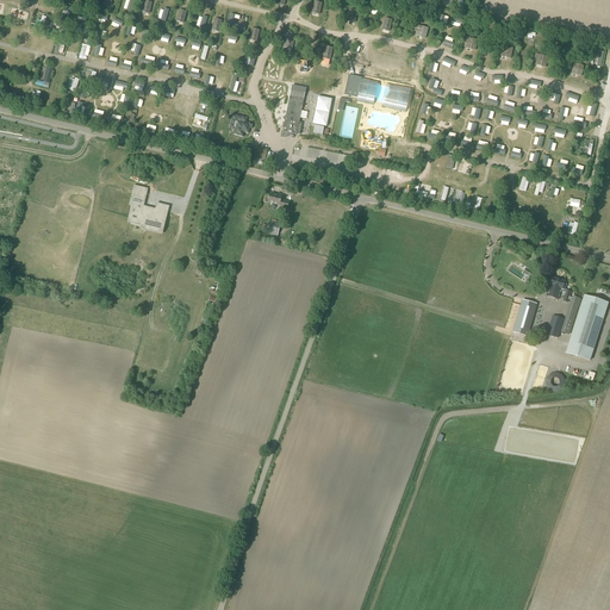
[(79,0),(76,0),(76,7),(93,11),(94,4),(79,0)]
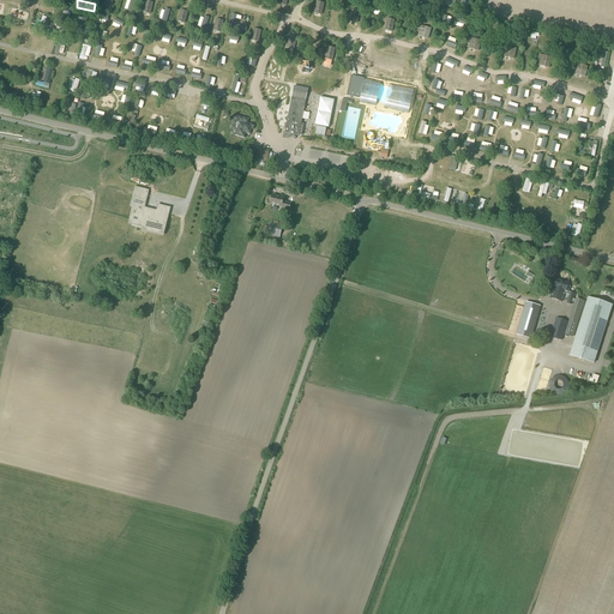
[(61,25),(54,31),(59,36),(66,30),(61,25)]
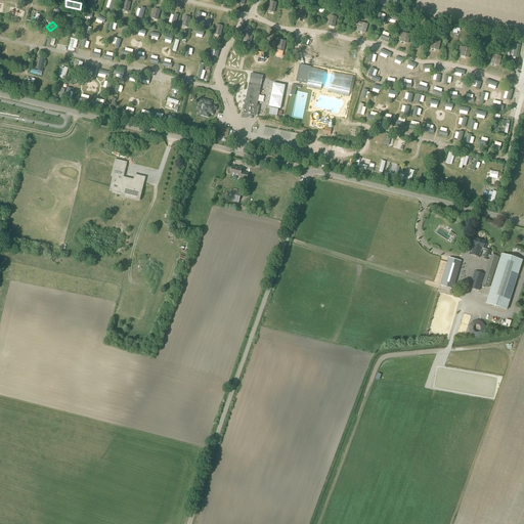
[(19,25),(16,37),(20,38),(23,31),(26,32),(27,26),(19,25)]
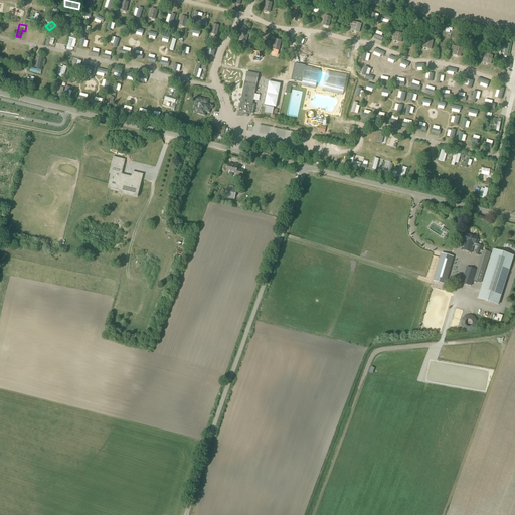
[(215,24),(213,35),(219,36),(221,26),(215,24)]
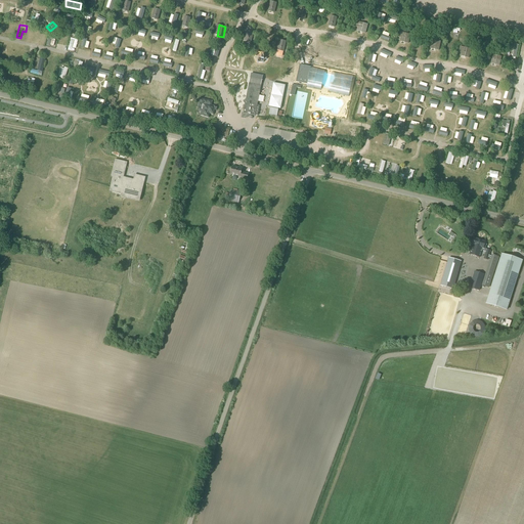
[(249,31),(246,41),(252,42),(255,33),(249,31)]
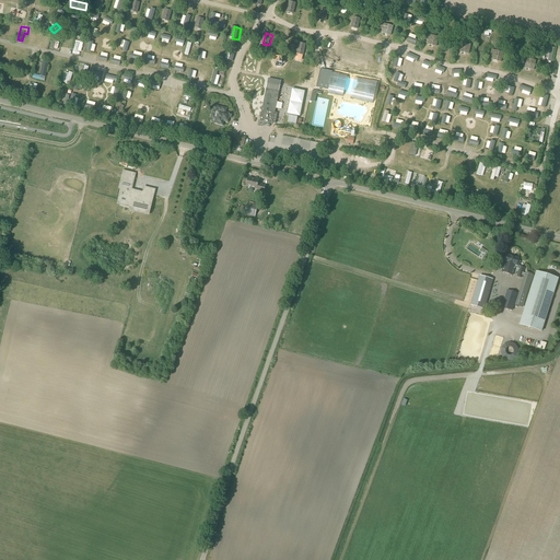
[(69,47),(72,48),(74,38),(66,37),(65,49),(69,50),(69,47)]
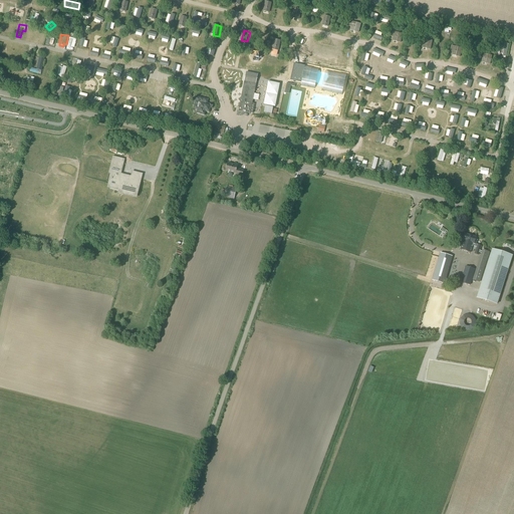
[(35,70),(40,71),(43,58),(38,57),(35,70)]
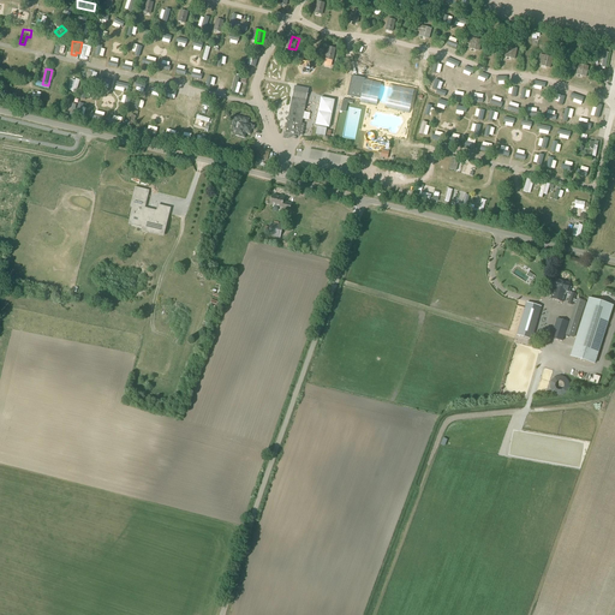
[(435,75),(434,85),(447,85),(447,75),(435,75)]
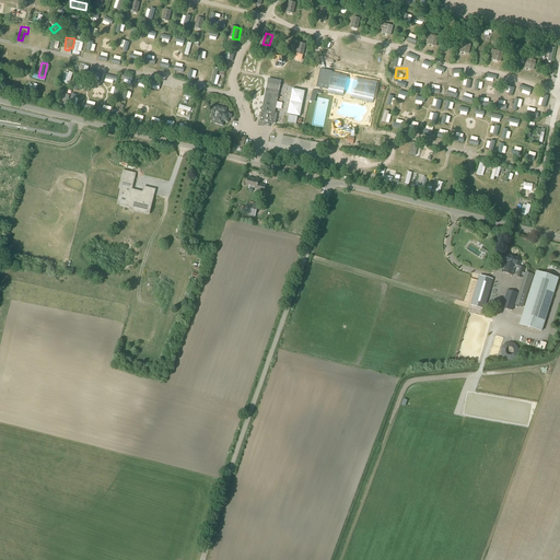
[(321,69),(316,88),(328,90),(327,93),(335,95),(342,96),(350,97),(350,98),(358,100),(365,102),(364,102),(372,104),(377,81),(370,80),(362,79),(354,77),(354,78),(347,76),(339,74),(339,73),(333,72),(333,71),(321,69)]
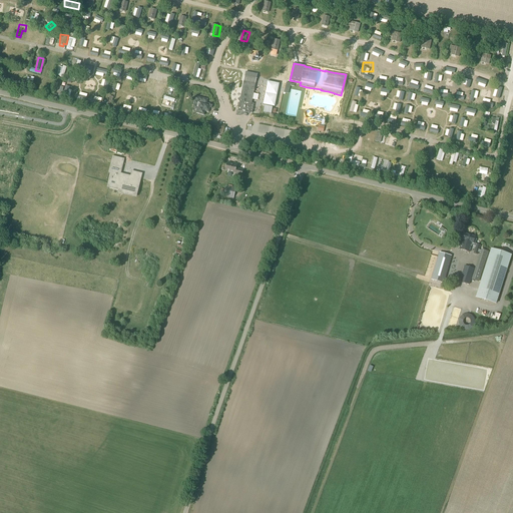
[(407,81),(410,72),(399,68),(396,78),(407,81)]
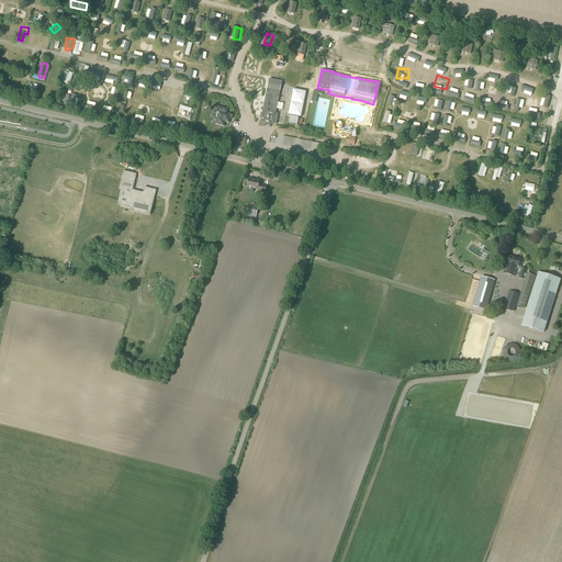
[(277,125),(279,114),(276,113),(280,92),(282,81),(269,79),(267,90),(262,112),(260,122),(273,124),(277,125)]
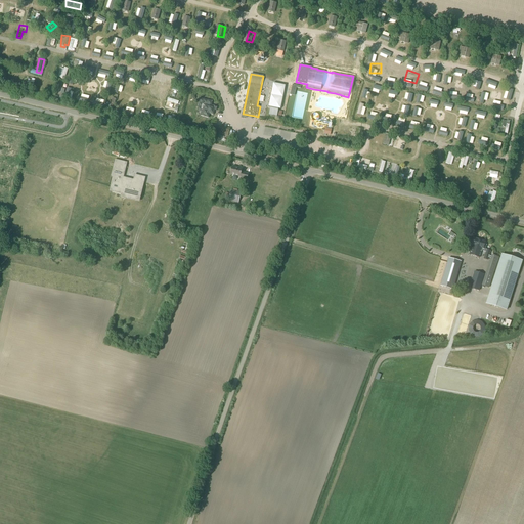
[(301,89),(301,86),(293,85),(290,95),(295,96),(297,88),(301,89)]
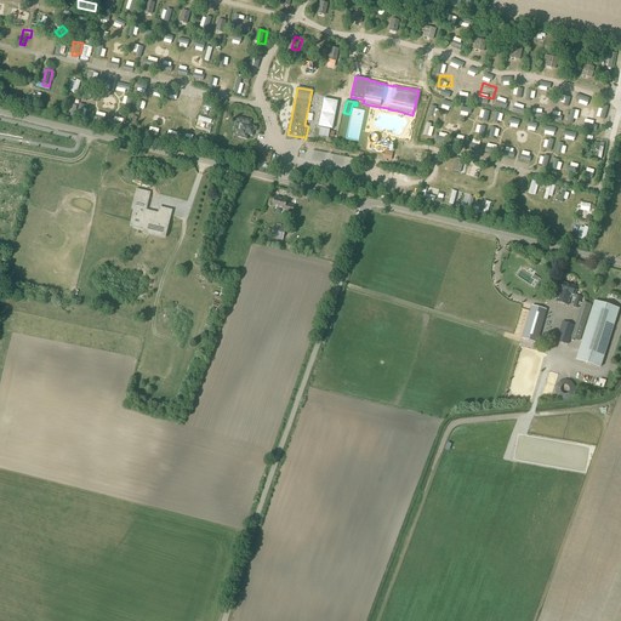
[(564,110),(557,109),(557,114),(569,115),(570,106),(564,104),(564,110)]
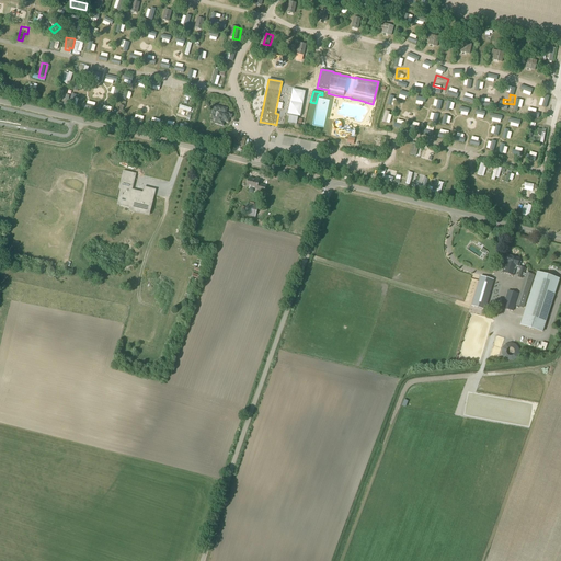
[(231,118),(232,115),(230,115),(230,114),(222,112),(224,107),(214,106),(212,115),(210,119),(215,121),(215,124),(224,126),(225,123),(225,122),(228,123),(229,118),(231,118)]
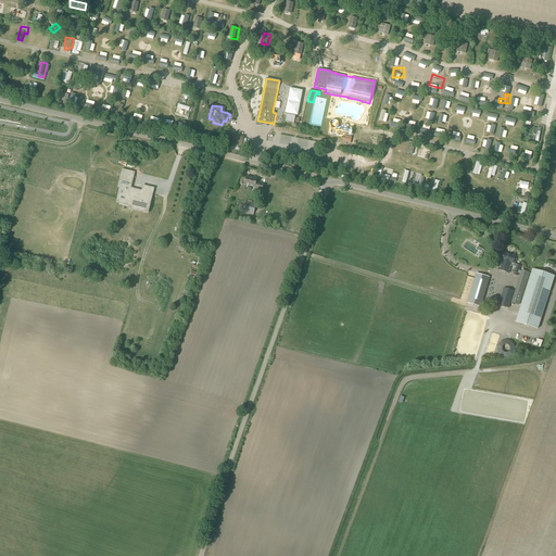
[(351,110),(350,117),(358,118),(361,112),(351,110)]
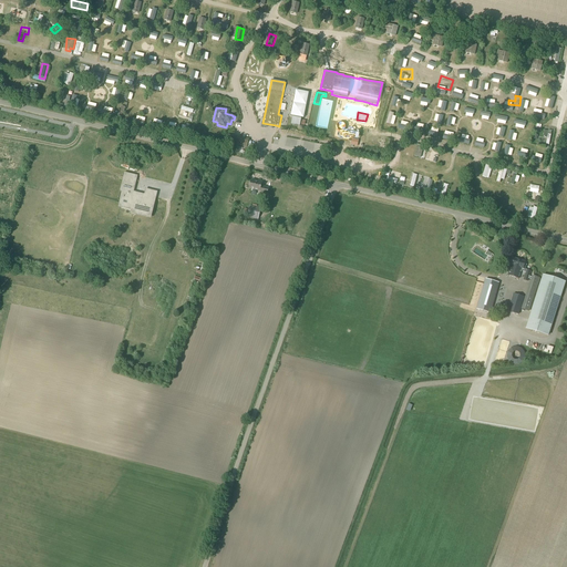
[(247,147),(249,140),(227,134),(225,142),(247,147)]
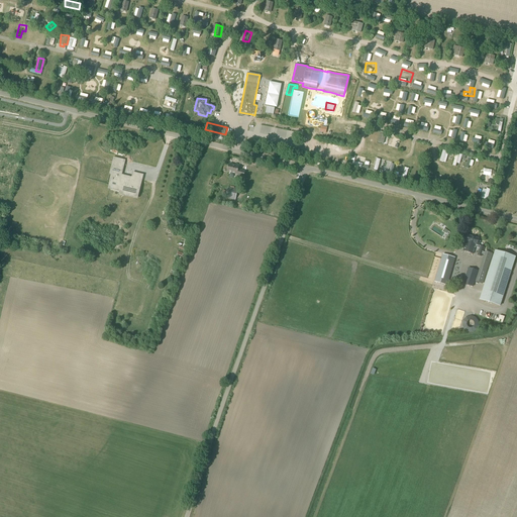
[(111,175),(108,188),(119,191),(118,194),(137,198),(143,175),(132,172),(131,177),(122,174),(125,160),(113,157),(109,174),(111,175)]
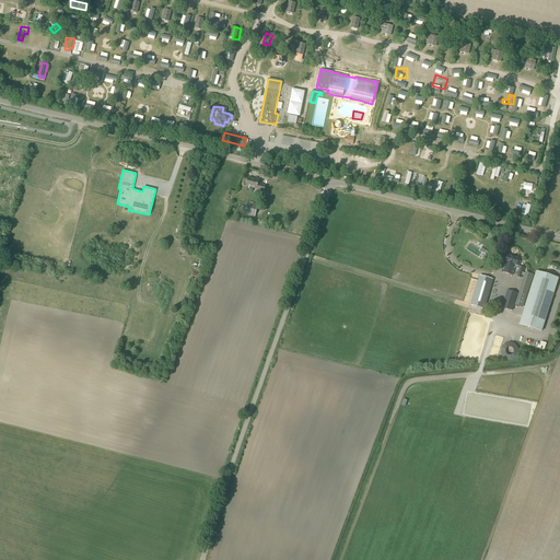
[(265,191),(266,186),(258,184),(259,181),(248,178),(246,187),(256,189),(265,191)]
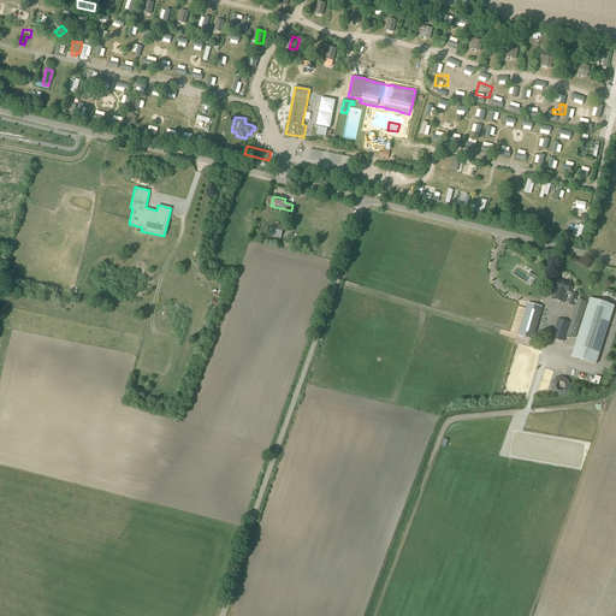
[(280,240),(284,226),(272,223),(268,236),(280,240)]
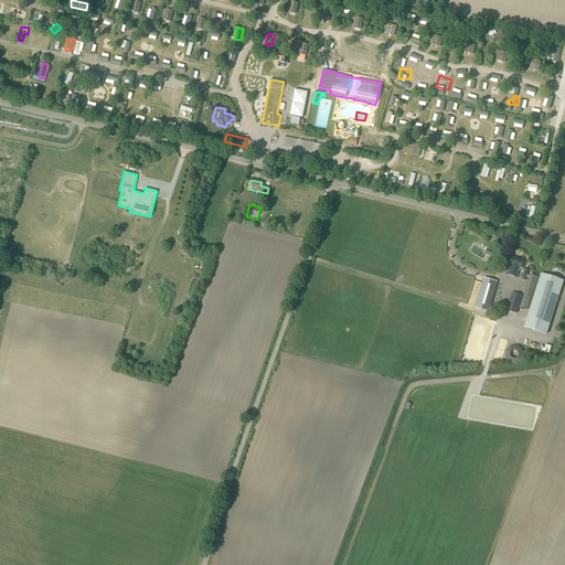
[(526,217),(533,220),(535,208),(530,205),(526,217)]
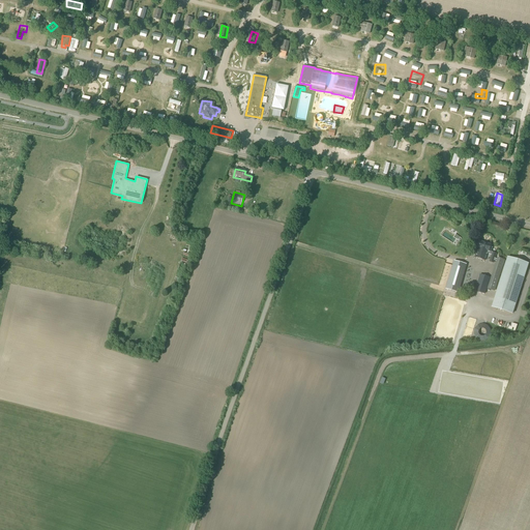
[(497,254),(493,253),(492,252),(493,247),(491,247),(492,244),(478,241),(476,247),(477,248),(474,258),(486,261),(488,254),(491,255),(489,262),(494,263),(497,254)]
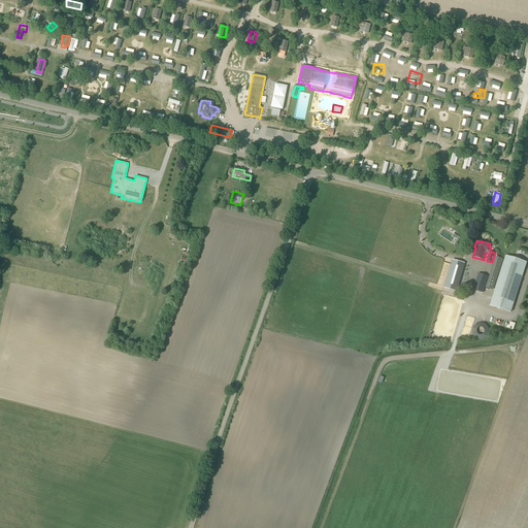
[(526,263),(505,256),(490,306),(510,314),(526,263)]
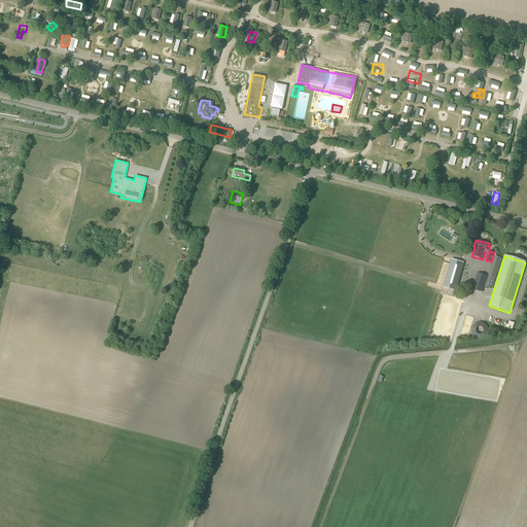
[(492,290),(502,258),(494,256),(485,287),(492,290)]
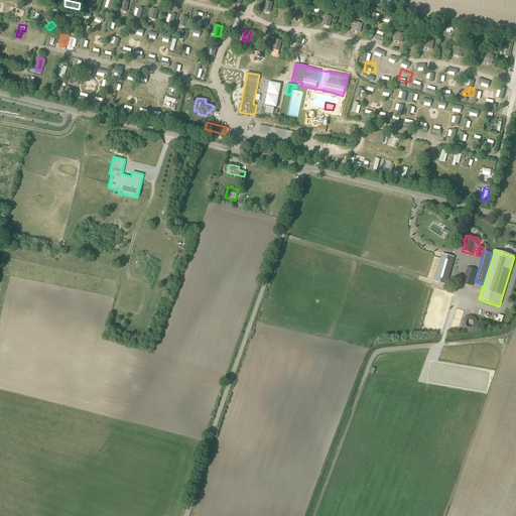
[(448,278),(453,264),(455,258),(444,255),(438,275),(448,278)]
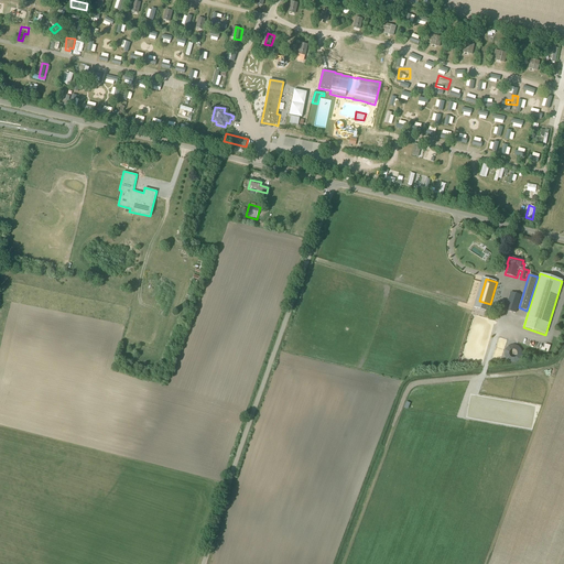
[(516,313),(521,295),(511,292),(505,310),(516,313)]
